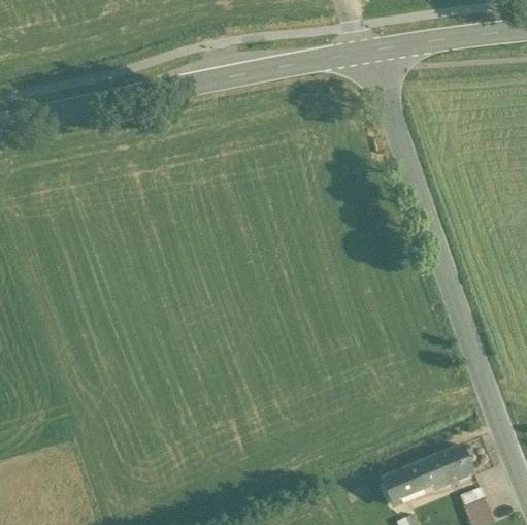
[(443,452),(461,444),(457,433),(439,441),(443,452)]
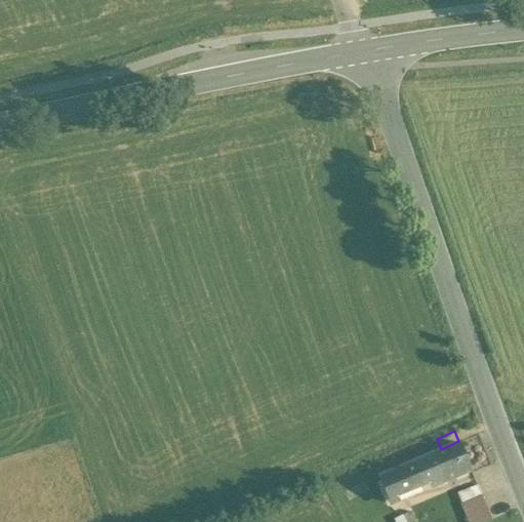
[(441,449),(430,453),(432,458),(440,478),(442,483),(471,471),(458,441),(441,449)]
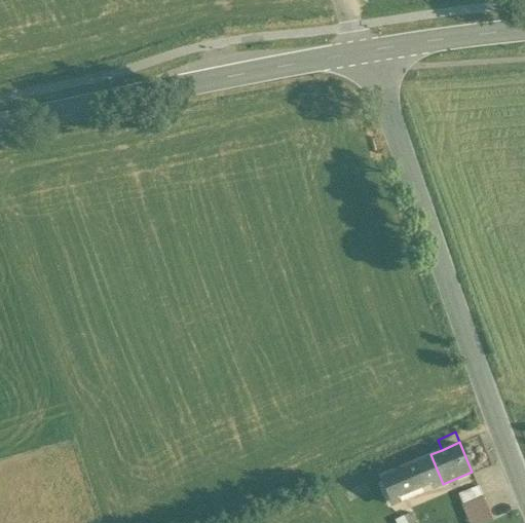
[(433,459),(387,479),(396,497),(441,479),(433,459)]
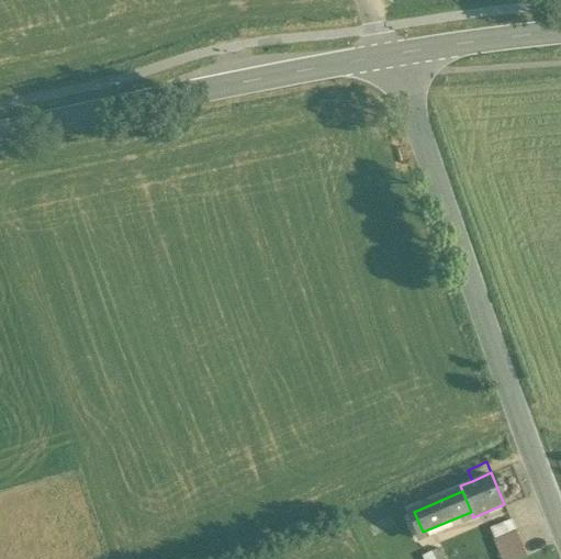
[(511,518),(490,527),(494,537),(515,529),(511,518)]
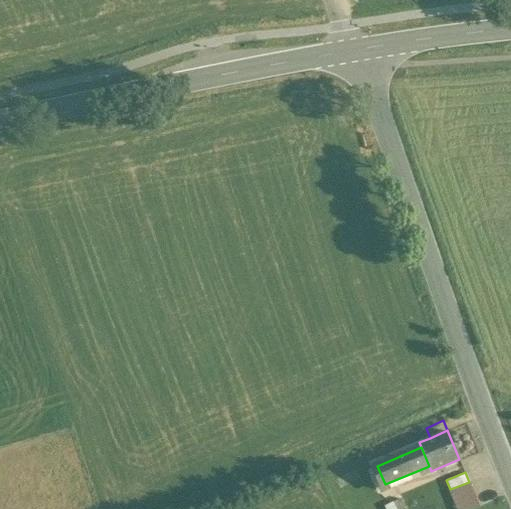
[(469,482),(450,489),(455,503),(474,495),(469,482)]
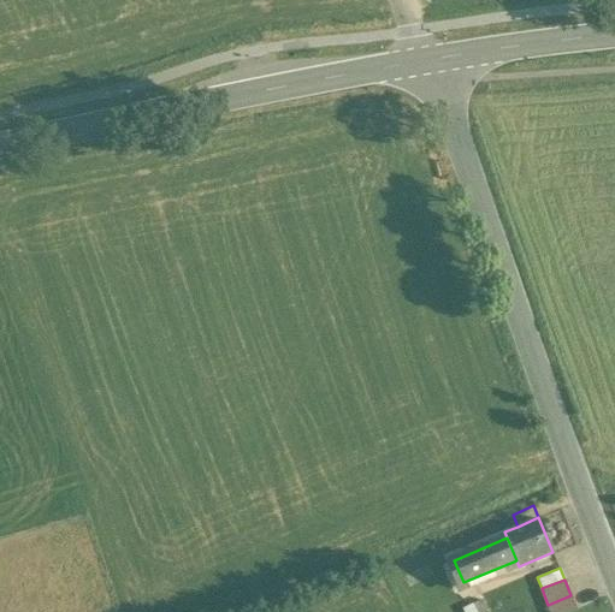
[(571,595),(548,605),(550,611),(575,611),(578,611),(571,595)]
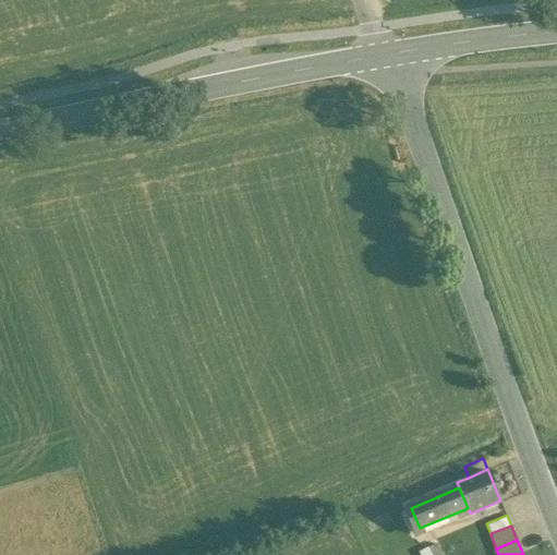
[(440,554),(435,543),(426,547),(430,554),(440,554)]
